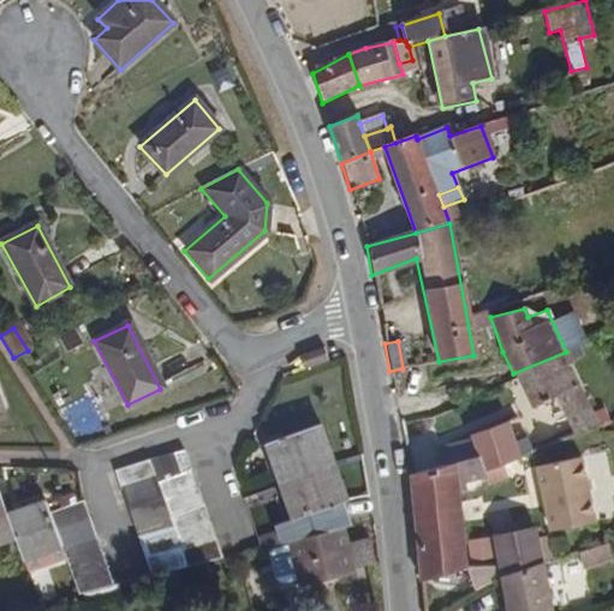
[(304,367),(327,359),(322,348),(299,355),(304,367)]
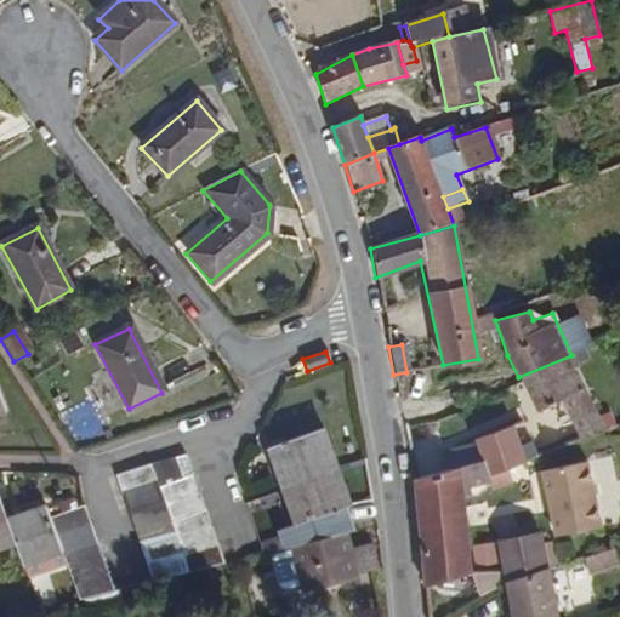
[(598,415),(576,371),(579,369),(572,355),(518,377),(538,410),(562,400),(580,439),(608,429),(618,424),(612,410),(598,415)]
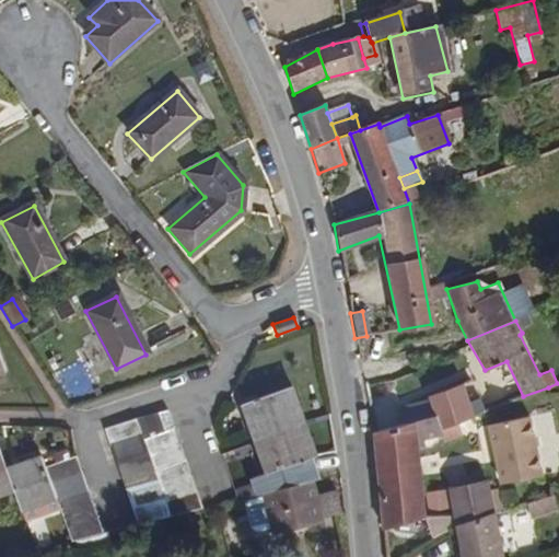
[(467,403),(462,382),(427,394),(429,399),(434,415),(439,427),(469,416),(467,403)]
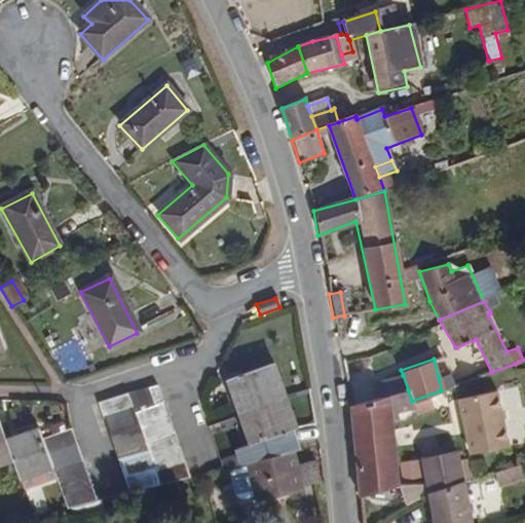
[(295,432),(270,367),(226,383),(252,448),(239,452),(245,465),(248,464),(293,453),(299,451),(292,433),(295,432)]
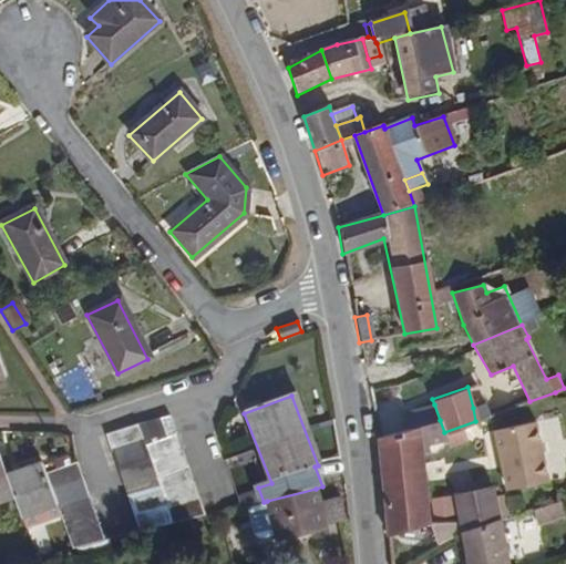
[(502,411),(498,399),(473,408),(475,421),(492,416),(502,411)]
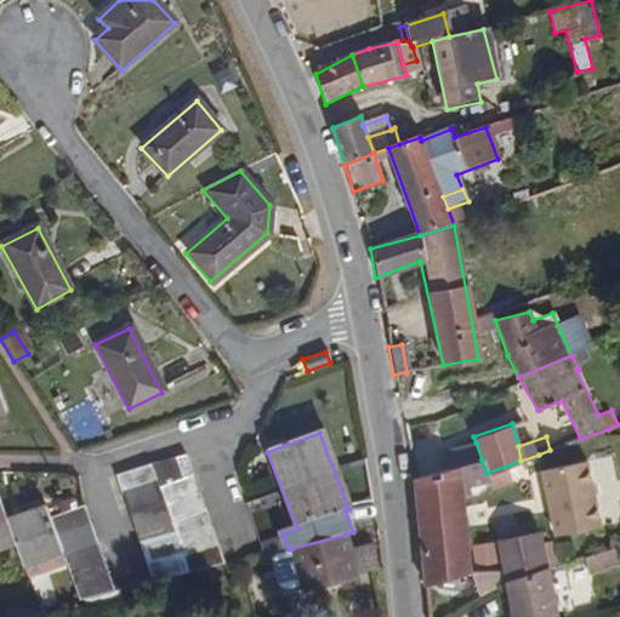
[(482,460),(476,443),(441,452),(447,469),(456,467),(482,460)]
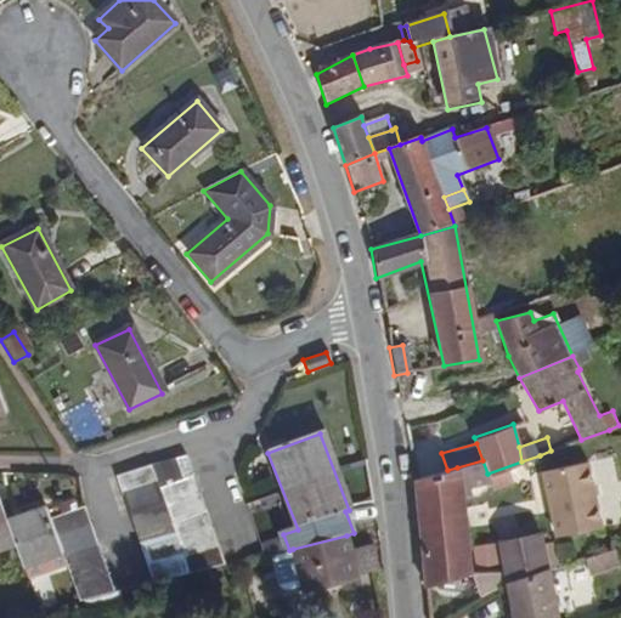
[(576,461),(572,443),(551,451),(540,455),(542,470),(576,461)]
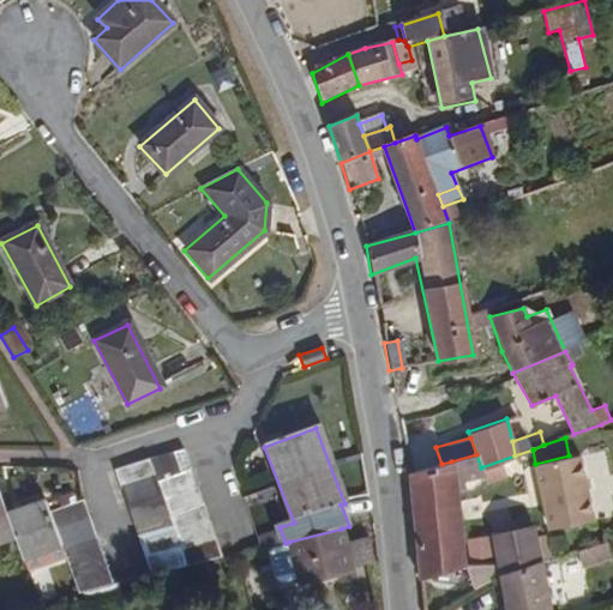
[(222,559),(182,450),(114,471),(152,577),(222,559)]
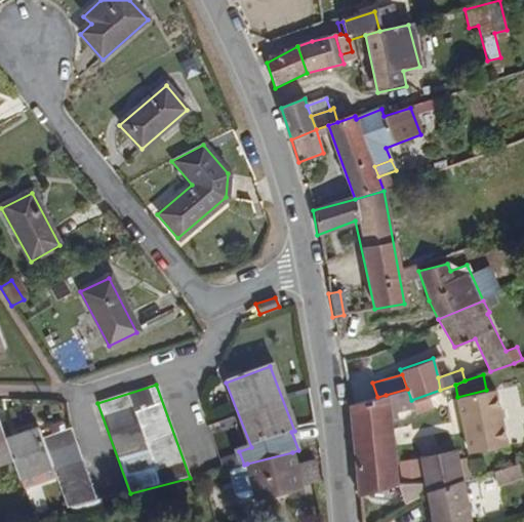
[(415,410),(411,400),(407,389),(386,395),(389,420),(394,418),(394,414),(415,410)]
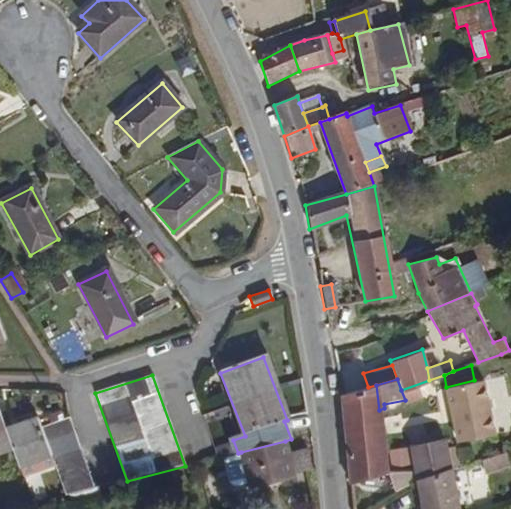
[(407,404),(432,392),(429,380),(401,390),(405,400),(407,404)]
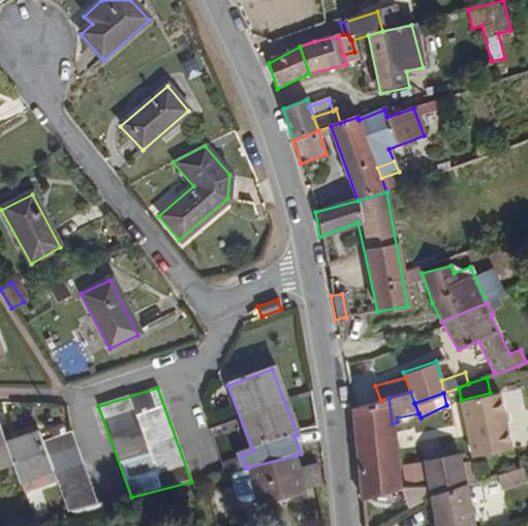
[(506,450),(494,393),(490,393),(461,400),(458,401),(467,450),(469,458),(506,450)]
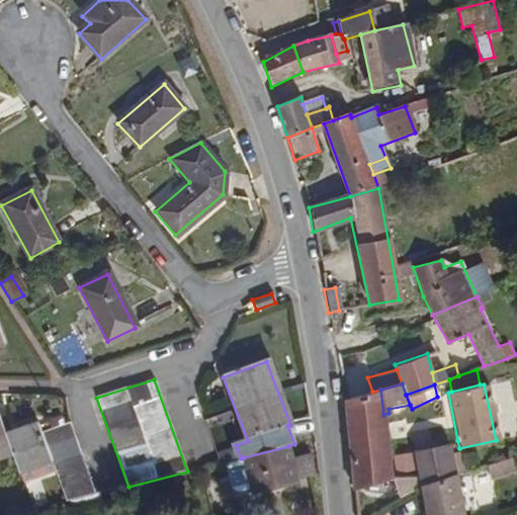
[(383,415),(380,390),(372,392),(344,400),(348,438),(385,429),(383,415)]
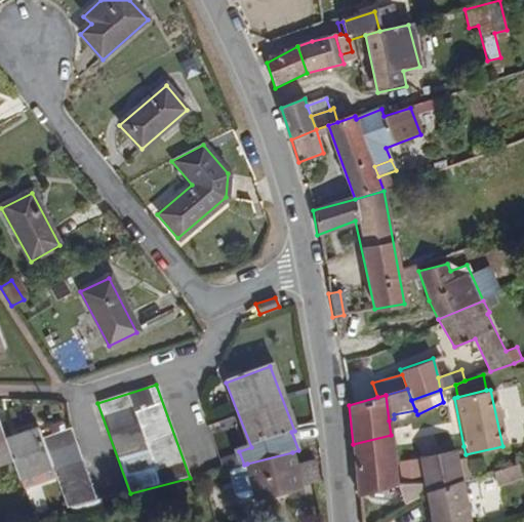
[(95,503),(71,432),(42,442),(39,434),(5,445),(0,430),(0,470),(11,467),(18,484),(53,473),(67,510),(95,503)]
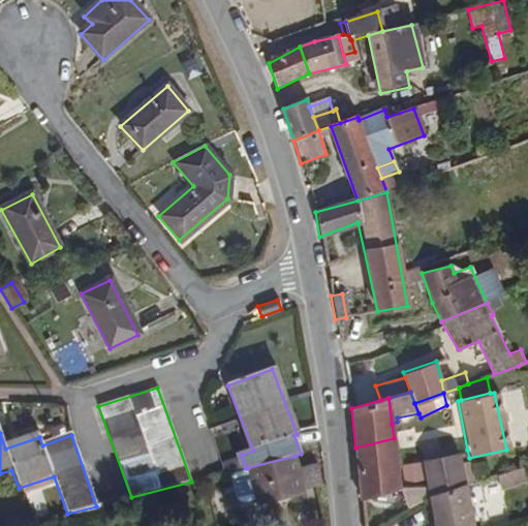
[(396,454),(394,438),(355,447),(358,463),(396,454)]
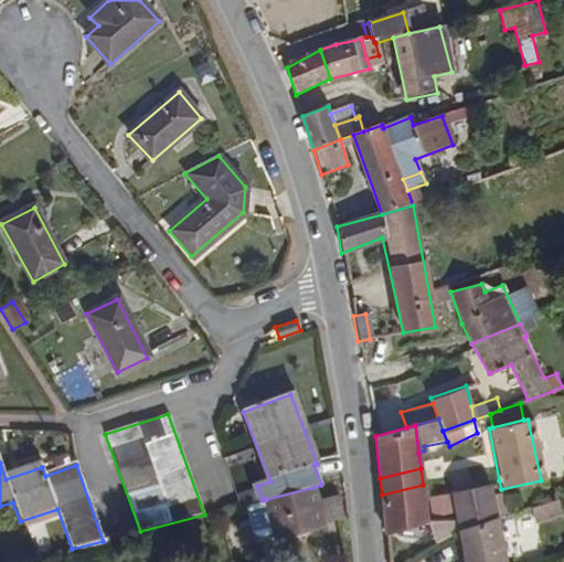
[(501,489),(499,480),(488,485),(489,492),(501,489)]
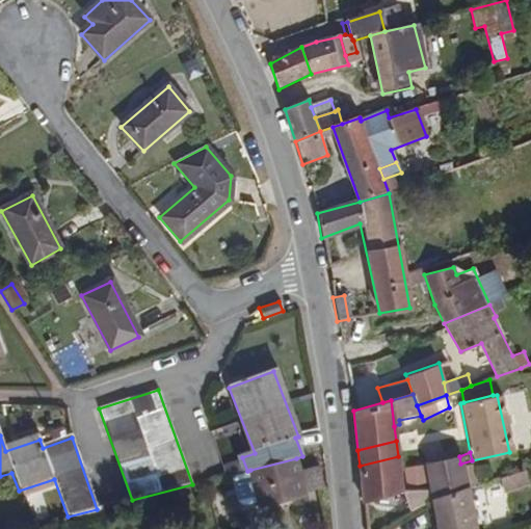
[(404,494),(398,456),(360,466),(364,505),(373,501),(404,494)]
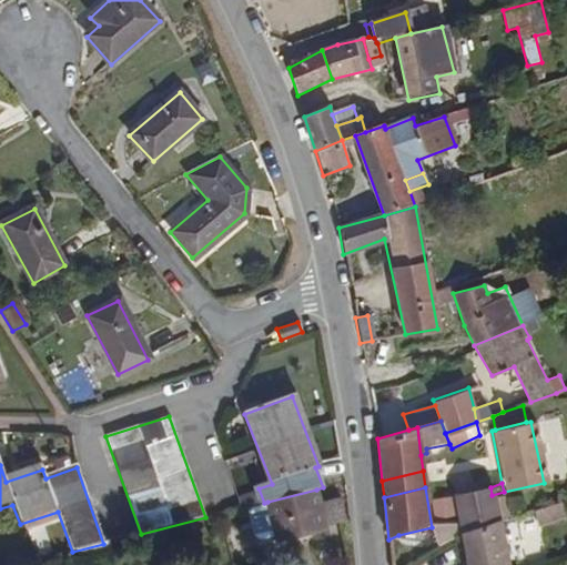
[(492,495),(490,487),(449,500),(458,522),(463,534),(497,522),(498,522),(492,495)]
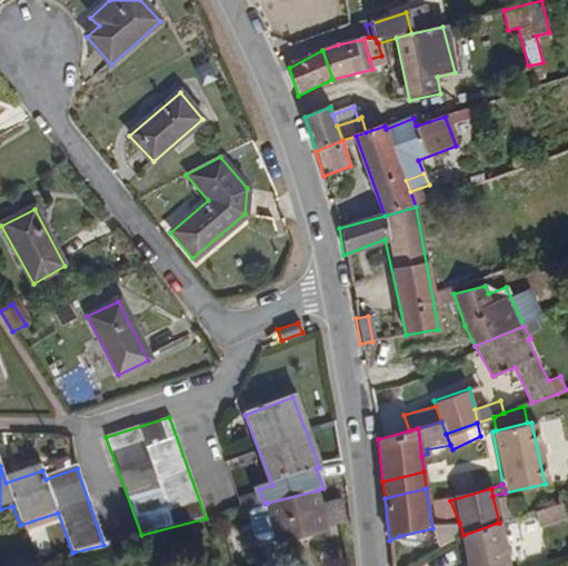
[(320,505),(317,490),(268,503),(278,542),(327,530),(326,527),(320,505)]
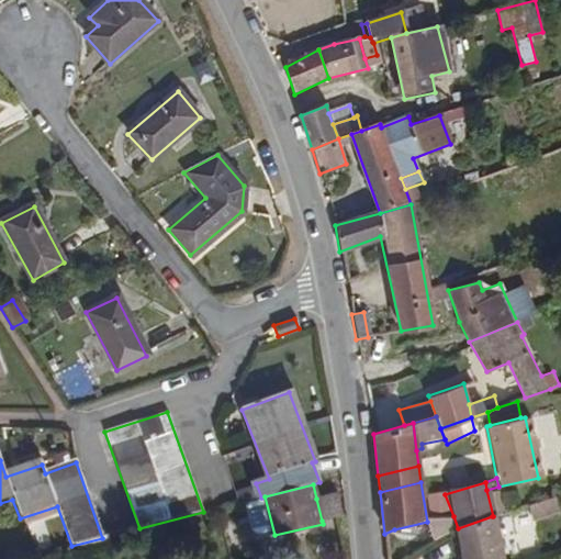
[(340,515),(335,493),(316,499),(322,521),(340,515)]
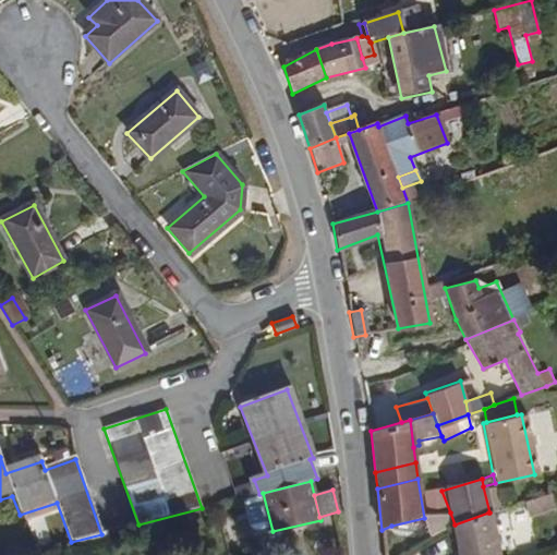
[(552,494),(533,499),(537,516),(556,510),(552,494)]
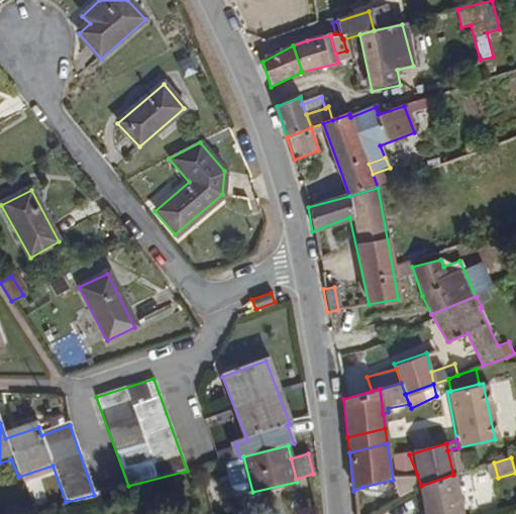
[(421,486),(417,475),(408,479),(411,491),(420,487),(421,486)]
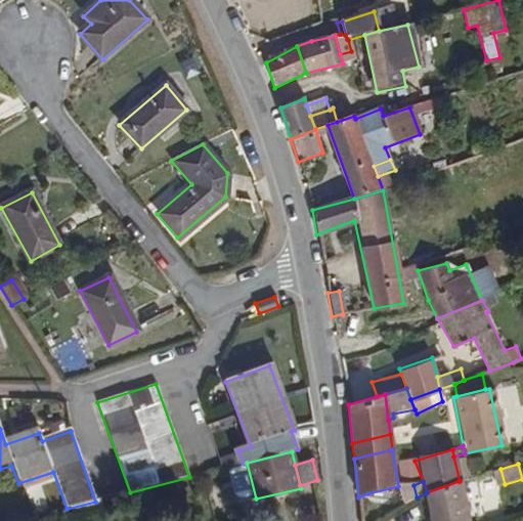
[(468,520),(466,510),(459,481),(427,492),(426,493),(431,520),(468,520)]
